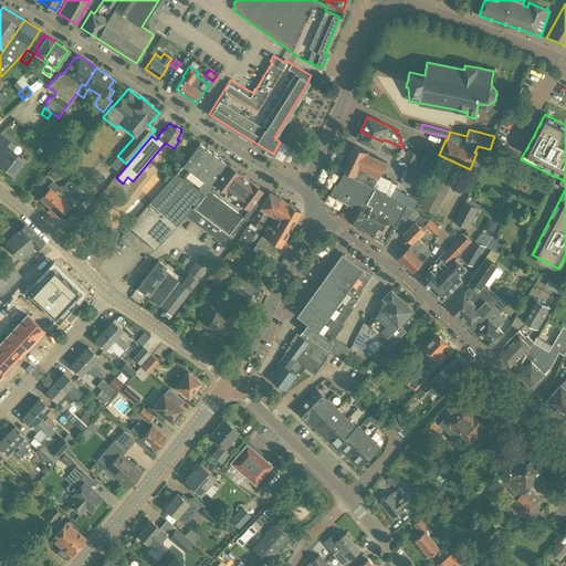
[(381,144),(383,142),(360,132),(357,139),(379,149),(379,148),(388,153),(389,148),(381,144)]
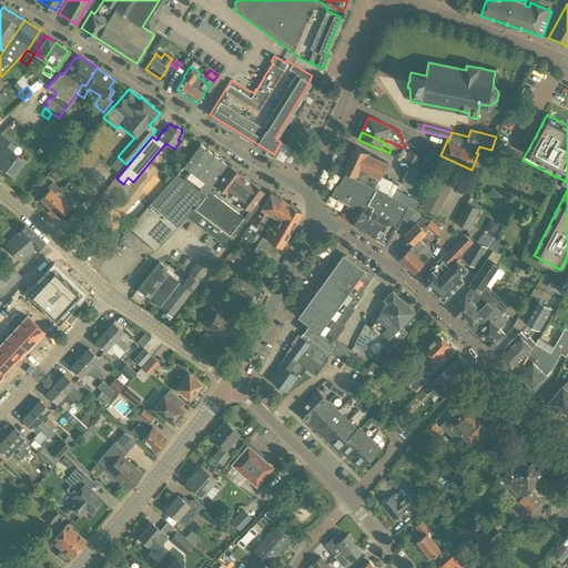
[(0,164),(12,174),(23,160),(8,148),(11,143),(3,138),(0,140),(0,155),(2,158),(0,160),(0,164)]
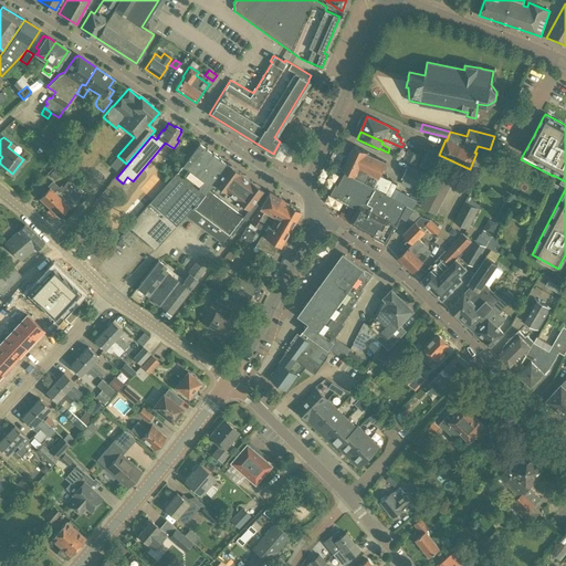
[(154,250),(176,227),(186,216),(192,208),(205,194),(228,164),(199,143),(177,171),(149,202),(128,227),(154,250)]
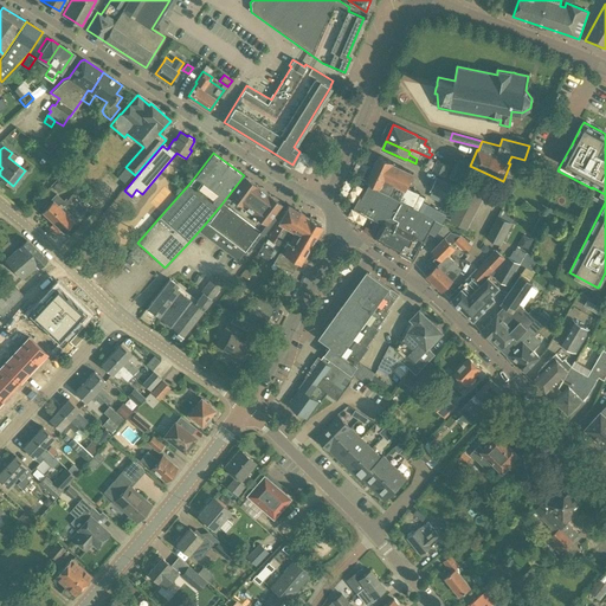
[(373,168),(367,181),(380,188),(379,189),(397,199),(400,201),(407,187),(413,174),(392,163),(393,162),(379,155),(373,168)]
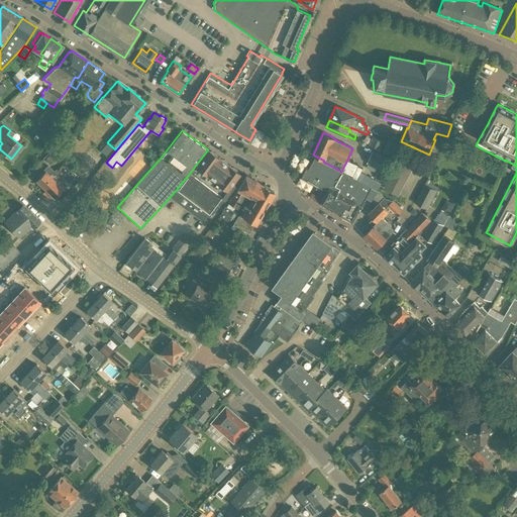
[(379,150),(383,142),(373,137),(369,145),(379,150)]
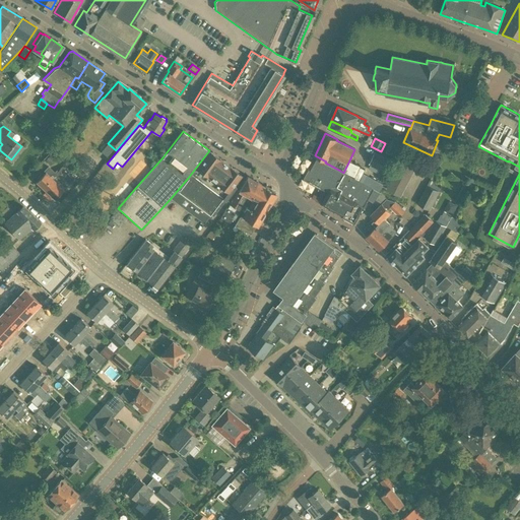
[(392,154),(397,143),(390,140),(385,151),(392,154)]
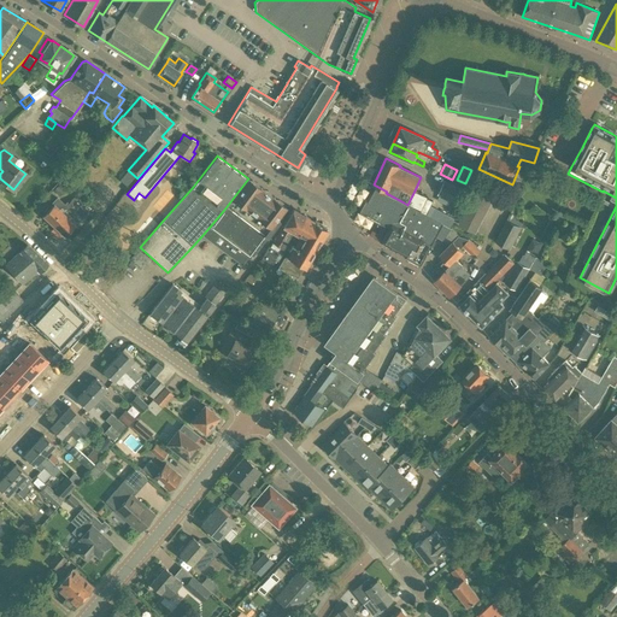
[(210,227),(203,235),(211,242),(218,233),(227,240),(219,248),(241,265),(250,256),(253,257),(280,222),(277,219),(286,207),(248,180),(212,228),(210,227)]
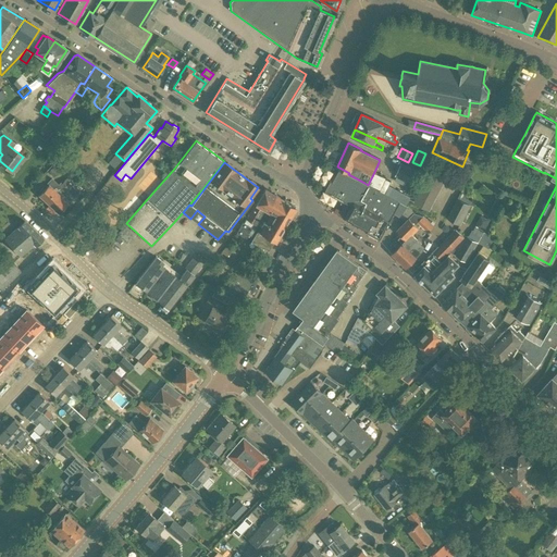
[(413,185),(420,171),(400,162),(395,176),(396,176),(394,182),(405,186),(407,182),(413,185)]
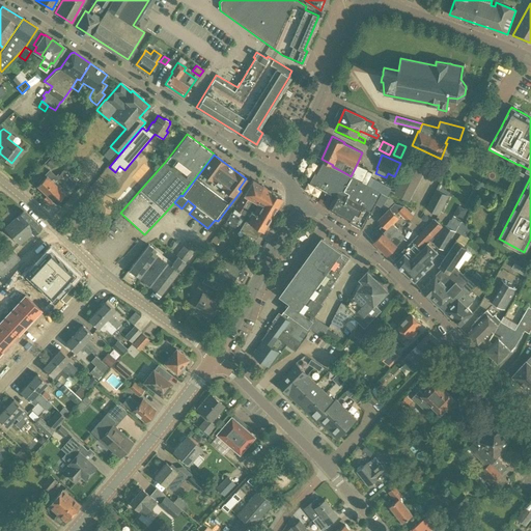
[(54,156),(46,164),(52,169),(59,161),(54,156)]
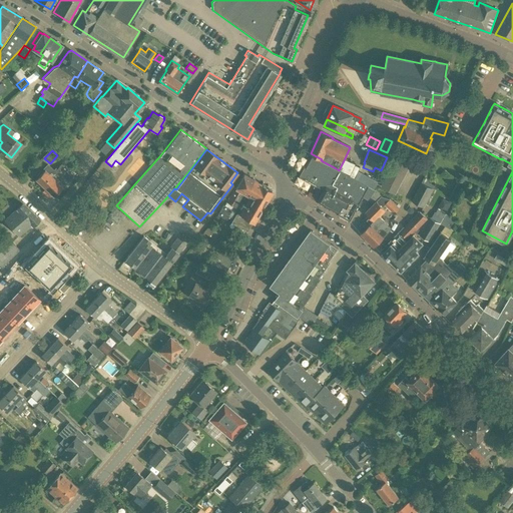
[(396,193),(412,160),(398,153),(381,186),(396,193)]
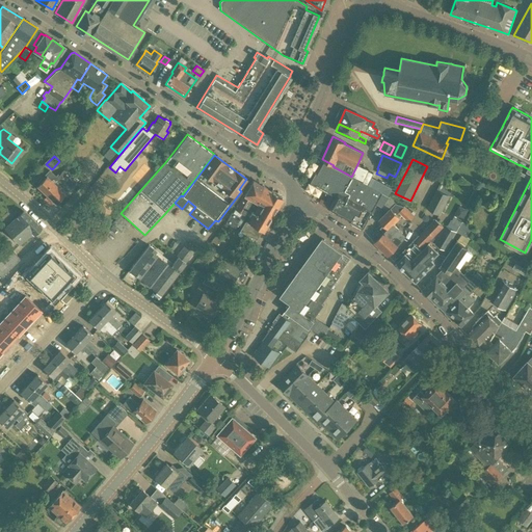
[(321,167),(314,182),(331,191),(338,195),(331,206),(336,208),(335,210),(353,220),(352,222),(364,228),(376,204),(379,198),(382,193),(371,187),(351,177),(348,175),(333,166),(324,162),(321,167)]
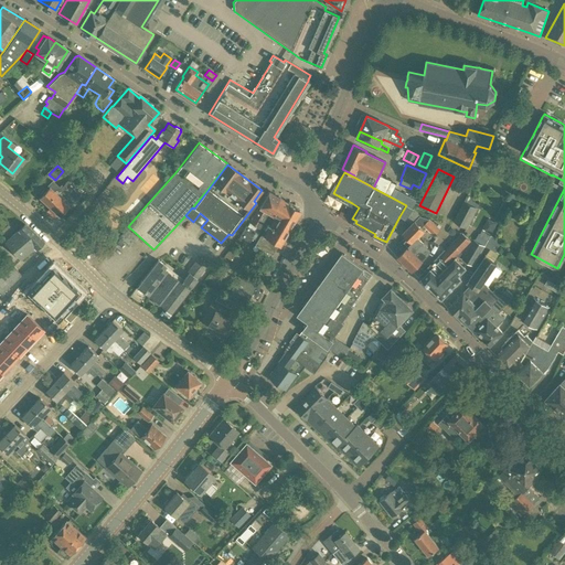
[(81,185),(72,177),(63,185),(62,185),(60,188),(53,181),(48,187),(49,188),(45,191),(44,189),(39,194),(41,196),(39,198),(50,208),(48,210),(55,216),(57,214),(59,216),(70,205),(65,202),(71,196),(67,193),(72,189),(75,192),(81,185)]
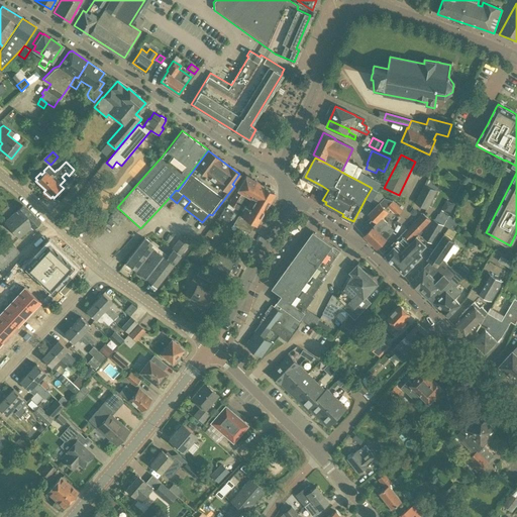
[(81,176),(85,172),(78,166),(74,170),(81,176)]
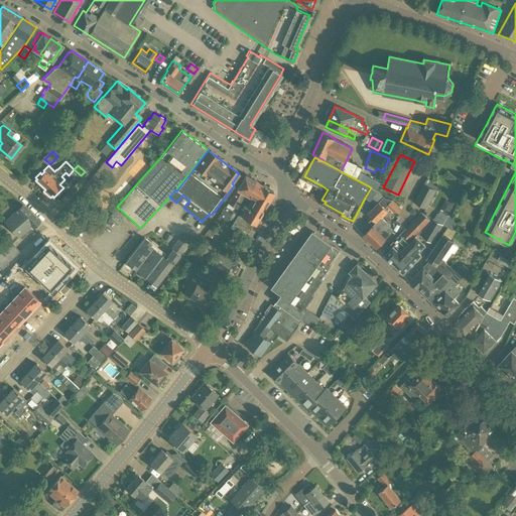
[(254,191),(259,183),(244,174),(228,204),(226,207),(233,211),(235,208),(246,188),(248,189),(249,188),(254,191)]
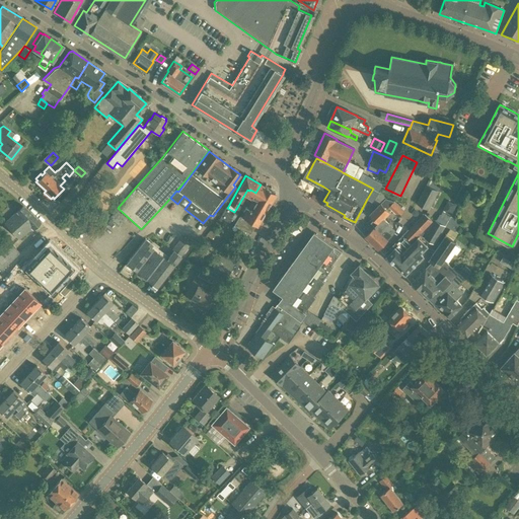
[(366,175),(362,182),(373,189),(378,192),(382,184),(373,179),(366,175)]
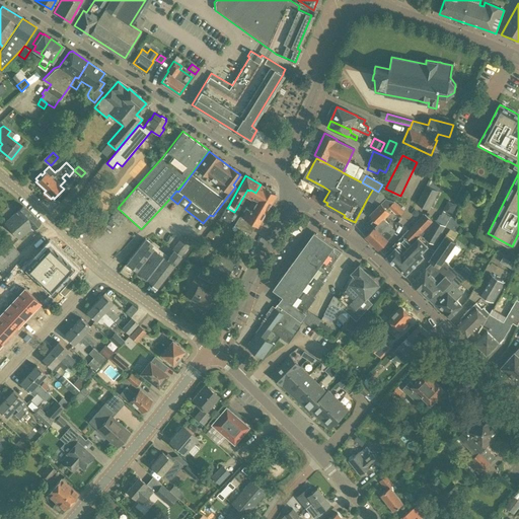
[(274,193),(261,184),(255,193),(250,190),(249,191),(247,190),(236,209),(234,212),(239,215),(233,225),(250,234),(274,193)]
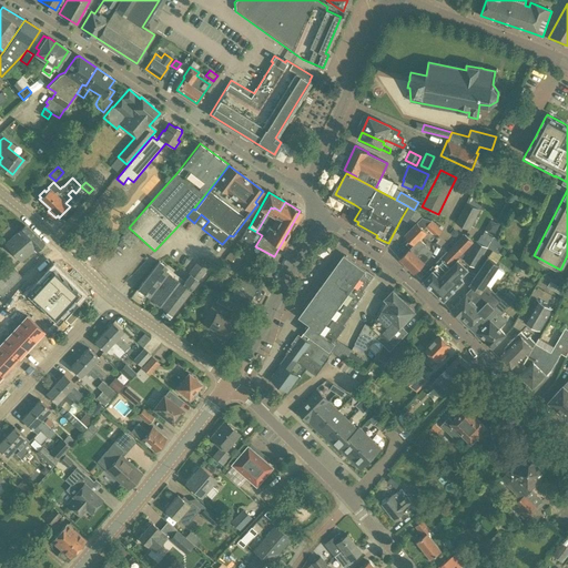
[(469,230),(480,210),(466,202),(455,222),(469,230)]
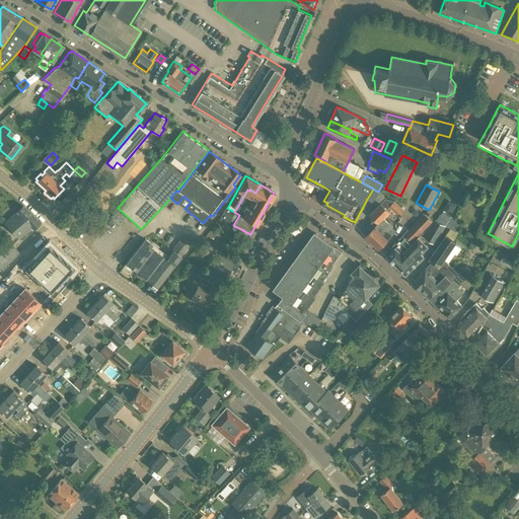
[(317,198),(313,196),(311,200),(321,205),(323,201),(329,191),(323,187),(317,198)]
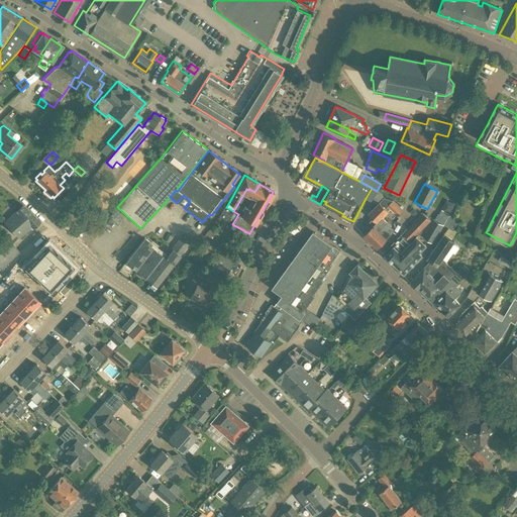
[(379,192),(377,191),(372,188),(369,193),(375,196),(379,192)]
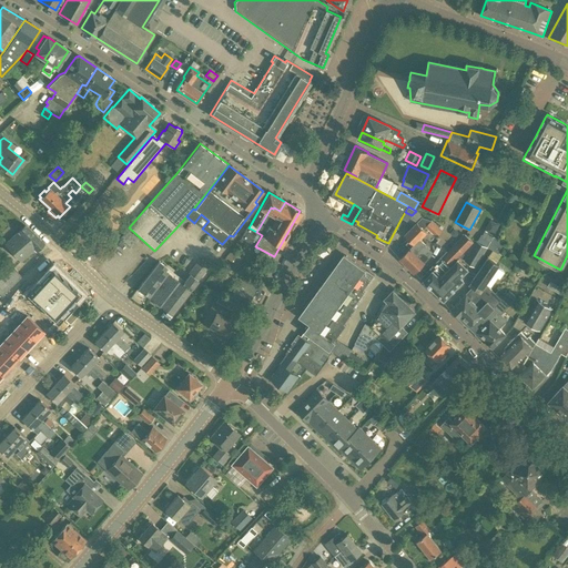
[(432,221),(423,217),(416,211),(412,215),(408,221),(413,226),(405,234),(411,240),(415,244),(418,241),(427,232),(424,229),(432,221)]
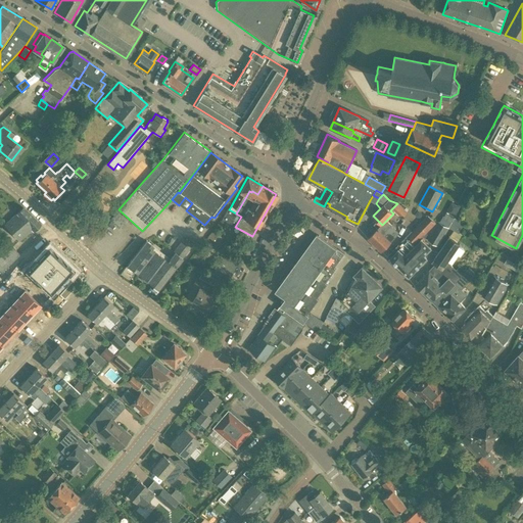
[(393,214),(385,222),(391,227),(398,233),(400,230),(399,225),(403,220),(401,218),(407,212),(397,203),(390,210),(393,214)]
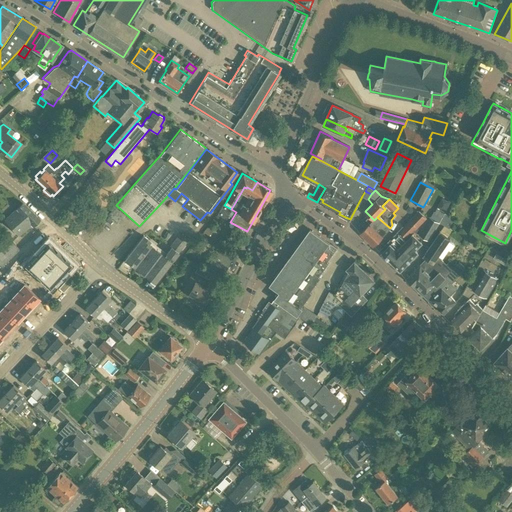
[(32,227),(39,220),(22,202),(15,209),(16,209),(4,220),(18,236),(31,225),(32,227)]
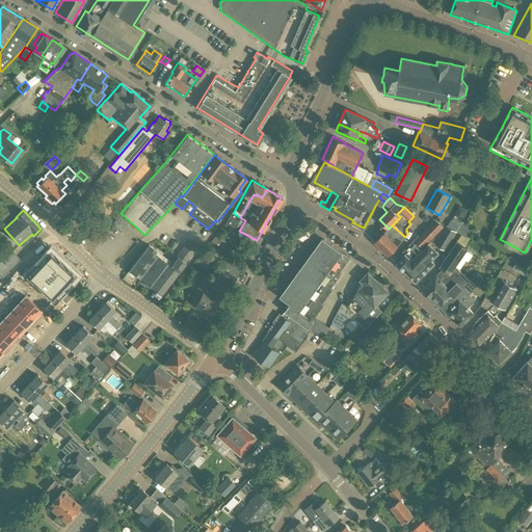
[(240,217),(233,213),(232,212),(225,222),(225,223),(220,231),(225,234),(231,225),(235,228),(240,217)]
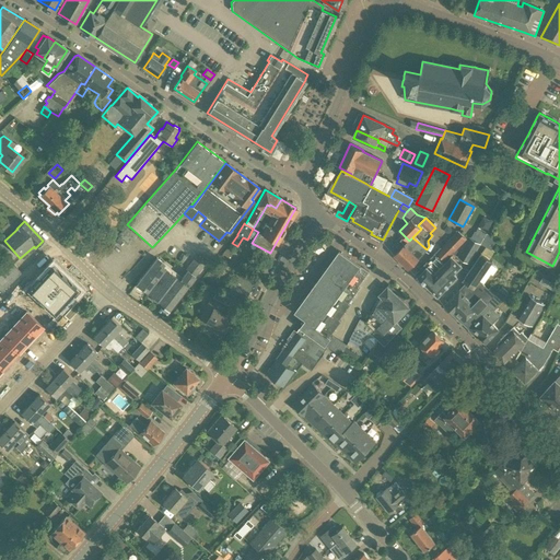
[(128,242),(135,234),(125,226),(118,234),(128,242)]
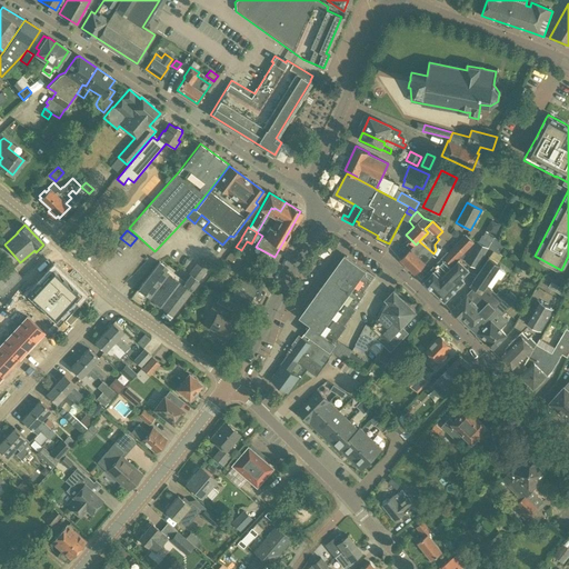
[(452,265),(473,242),(465,235),(443,256),(446,259),(452,265)]
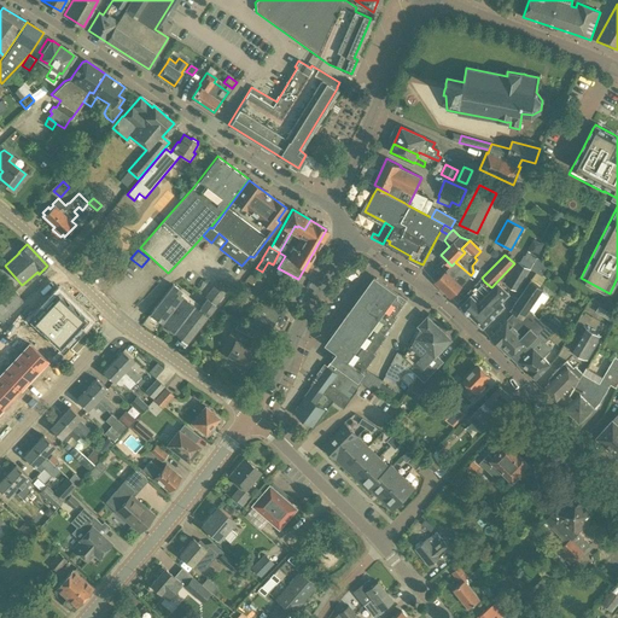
[(548,263),(537,256),(534,263),(524,257),(520,262),(518,262),(506,284),(518,291),(530,268),(541,275),(548,263)]
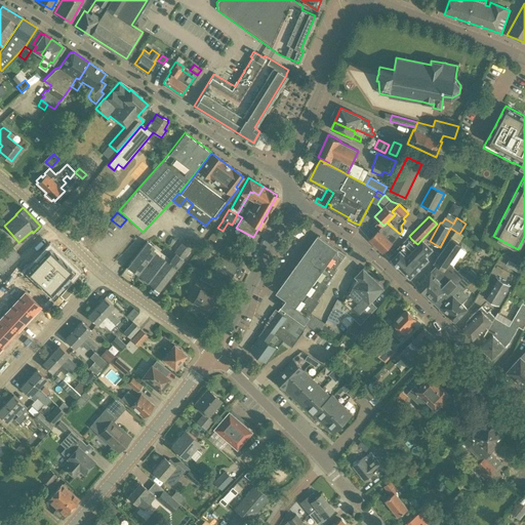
[(377,245),(393,228),(387,223),(384,226),(379,229),(370,239),(377,245)]
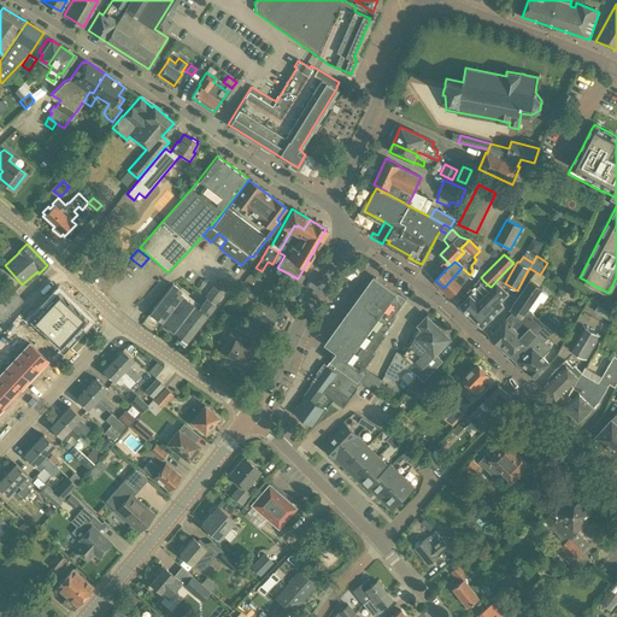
[(468,278),(470,275),(462,268),(444,288),(451,295),(468,278)]
